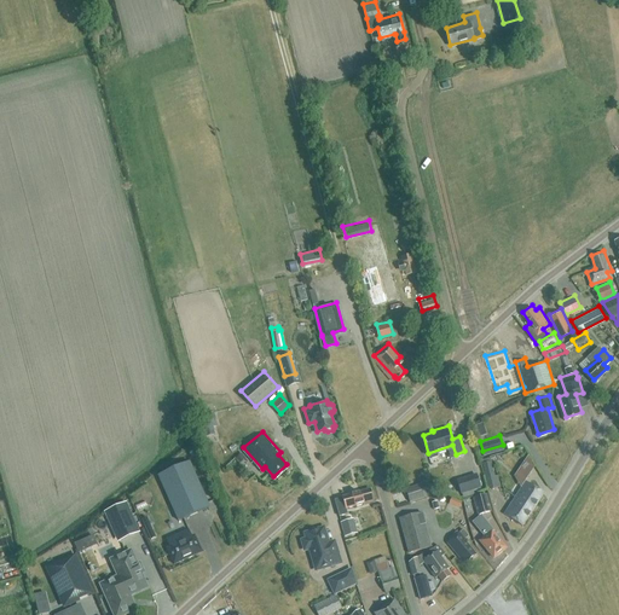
[(236,457),(239,460),(246,456),(241,451),(236,457)]
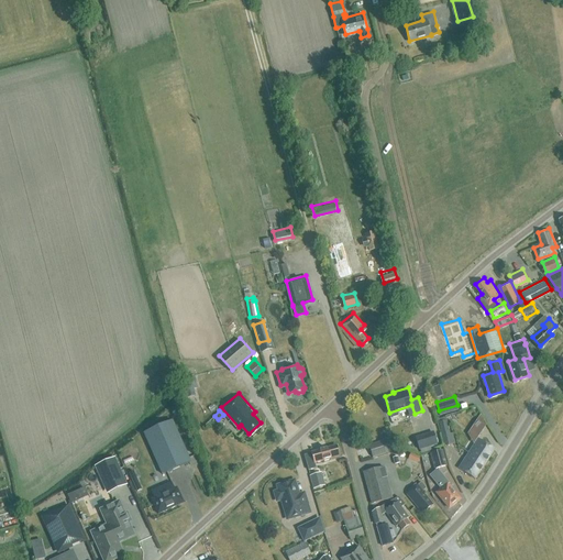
[(190,459),(173,417),(144,430),(162,471),(190,459)]
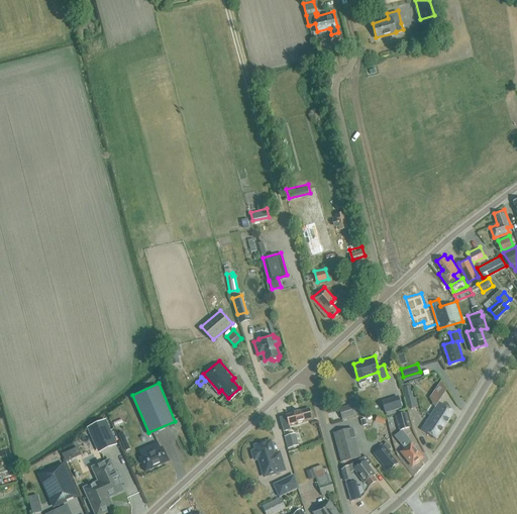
[(442,392),(437,383),(434,388),(439,397),(442,392)]
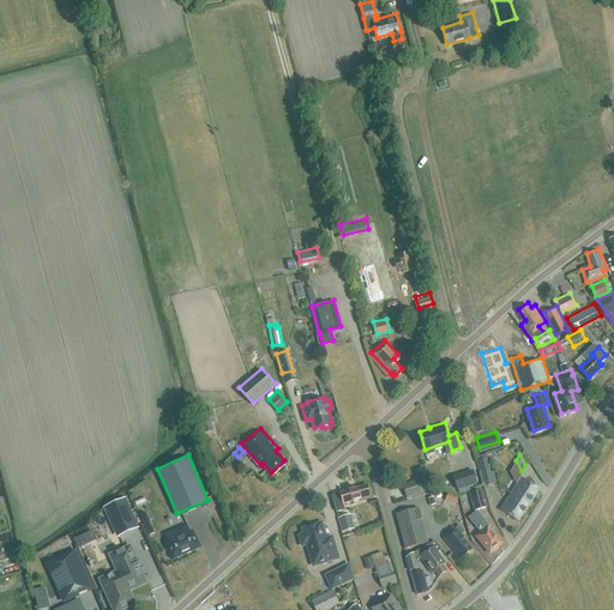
[(492,470),(487,456),(479,458),(482,472),(492,470)]
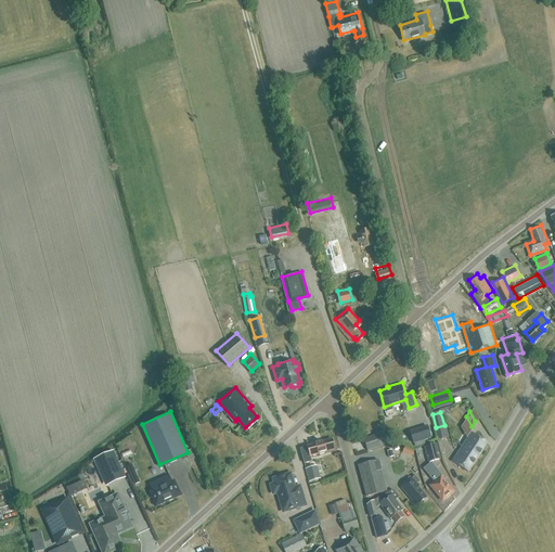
[(415,440),(431,435),(428,423),(411,428),(415,440)]
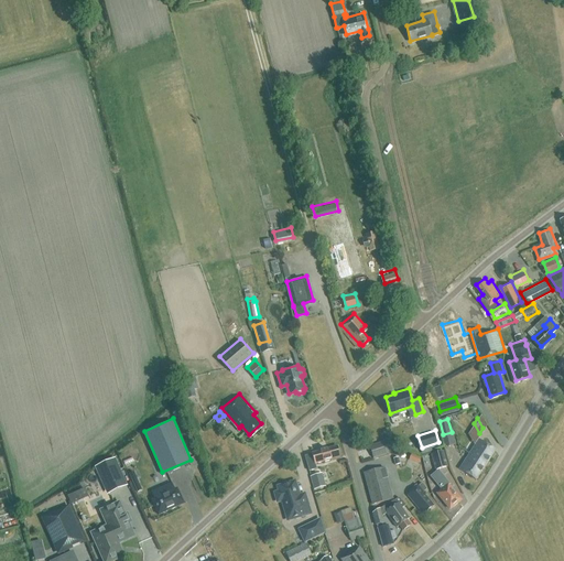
[(393,450),(389,438),(369,443),(373,455),(393,450)]
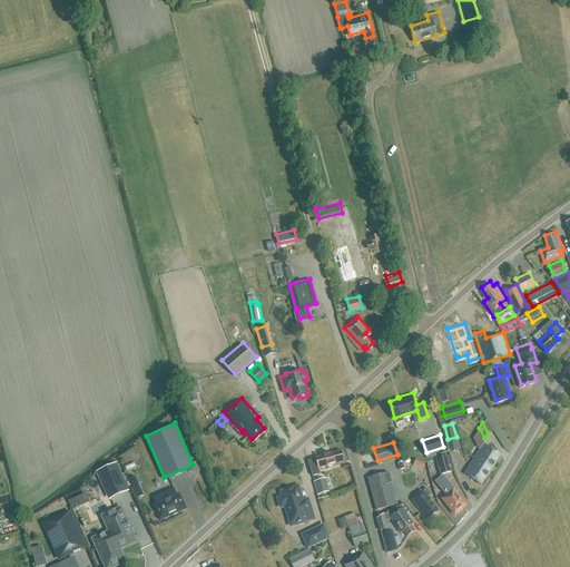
[(490,467),(500,452),(484,442),(475,456),(490,467)]
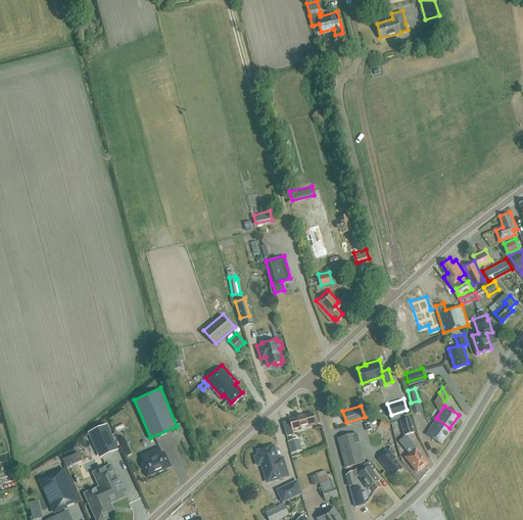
[(304,414),(304,413),(289,417),(289,418),(283,420),(287,433),(293,432),(292,427),(305,424),(306,423),(316,421),(313,412),(304,414)]
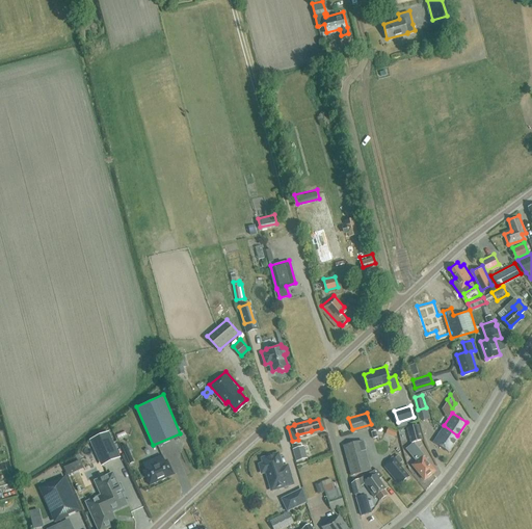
[(422,438),(419,423),(406,426),(410,441),(422,438)]
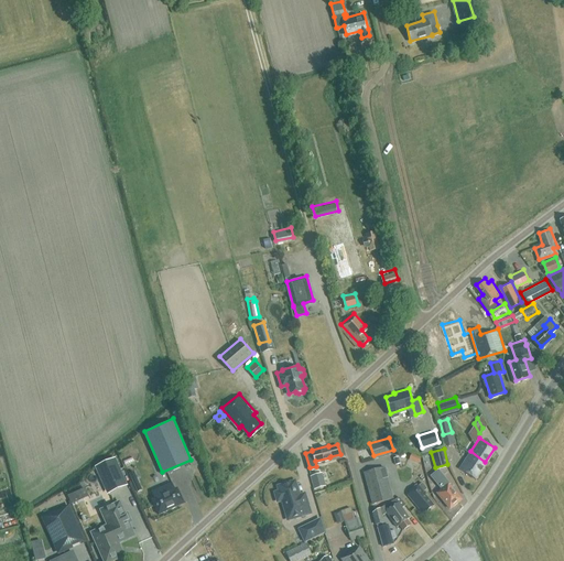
[(476,476),(485,462),(470,451),(461,466),(476,476)]
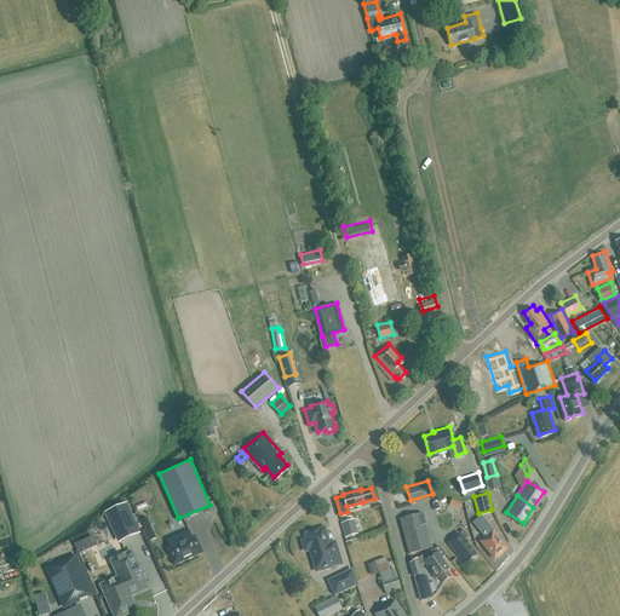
[(141,530),(127,501),(104,511),(118,540),(141,530)]
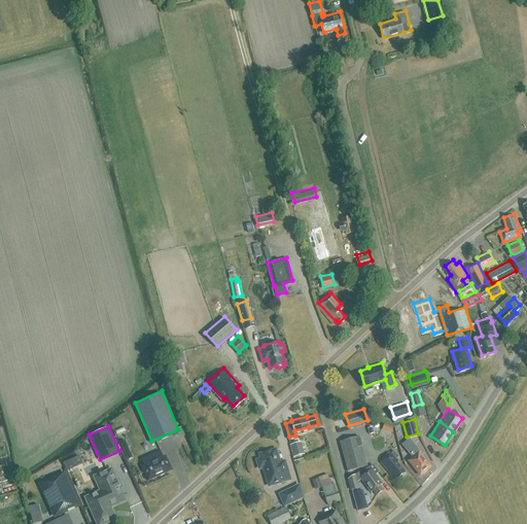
[(367,463),(359,434),(340,440),(348,468),(367,463)]
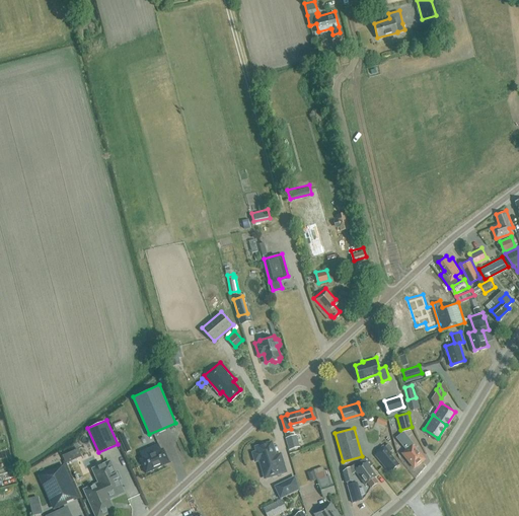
[(119,433),(126,450),(131,449),(123,432),(119,433)]
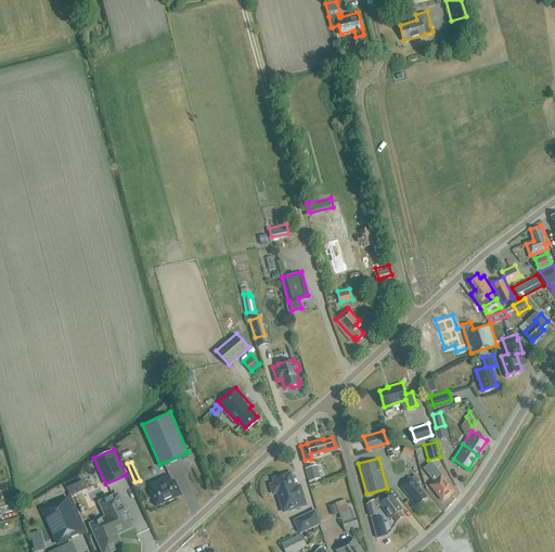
[(319,475),(315,463),(306,465),(309,478),(319,475)]
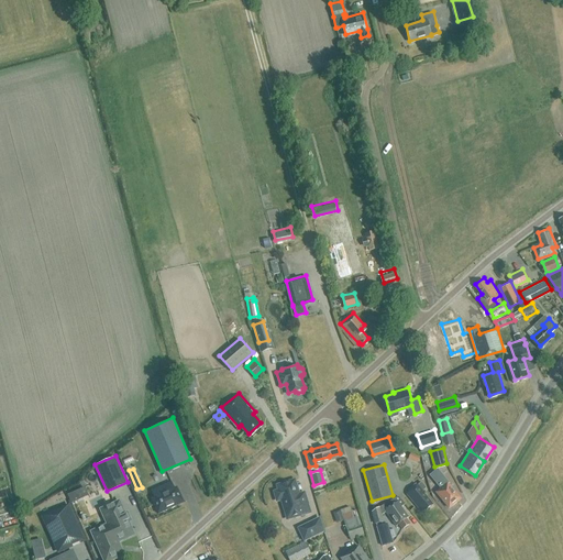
[(439,471),(437,472),(432,476),(443,489),(439,492),(450,505),(460,496),(439,471)]
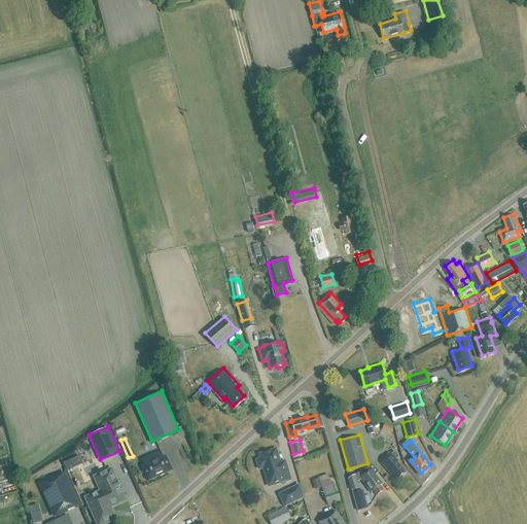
[(275,447),(259,451),(260,456),(258,457),(257,459),(258,463),(261,465),(264,464),(269,482),(289,476),(284,458),(279,460),(275,447)]
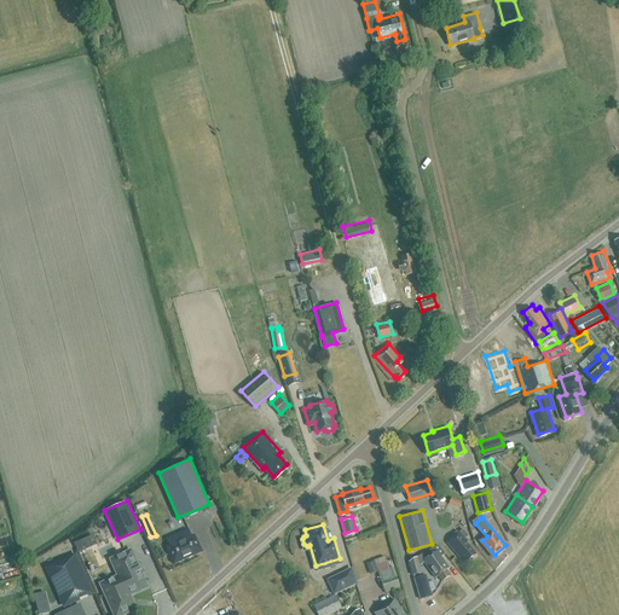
[(174,562),(202,549),(195,533),(191,534),(189,527),(167,537),(169,544),(167,545),(174,562)]
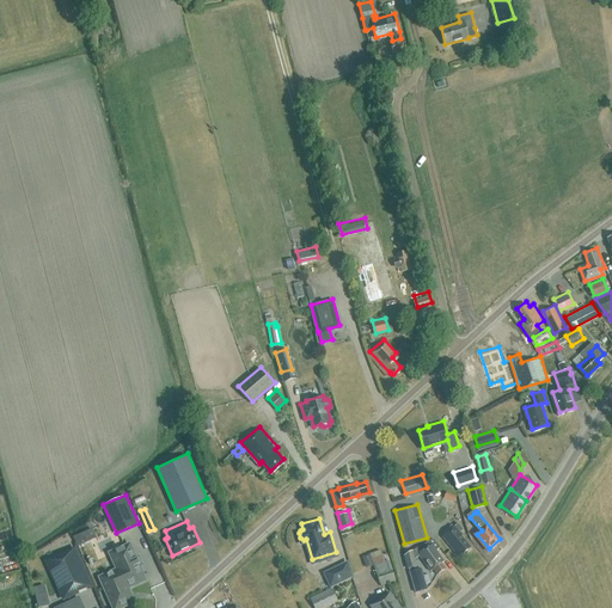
[(463,551),(470,545),(461,533),(464,532),(461,528),(464,526),(459,521),(457,523),(456,522),(444,532),(457,550),(459,547),(463,551)]
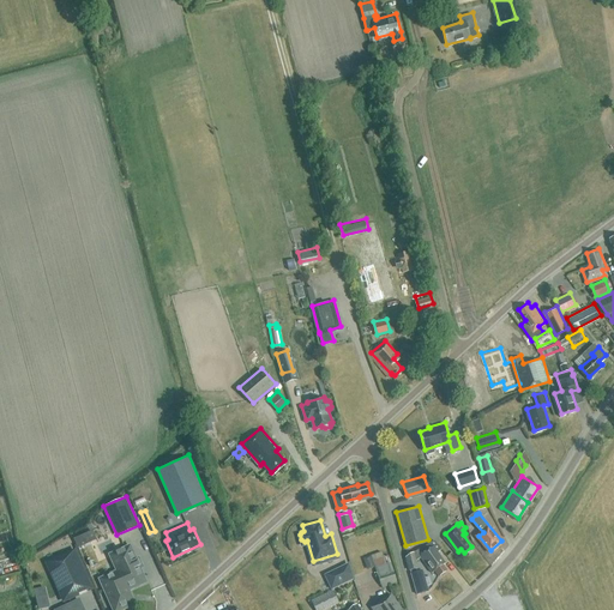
[(79,545),(97,537),(94,527),(74,536),(79,545)]
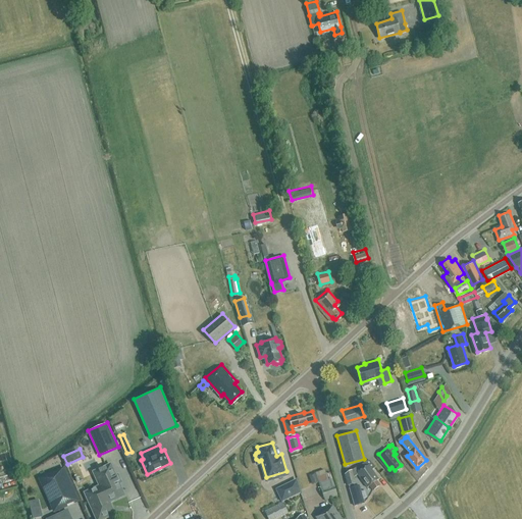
[(363,462),(346,472),(348,482),(356,481),(362,478),(367,485),(370,483),(373,488),(380,483),(375,478),(378,477),(369,463),(366,466),(363,462)]
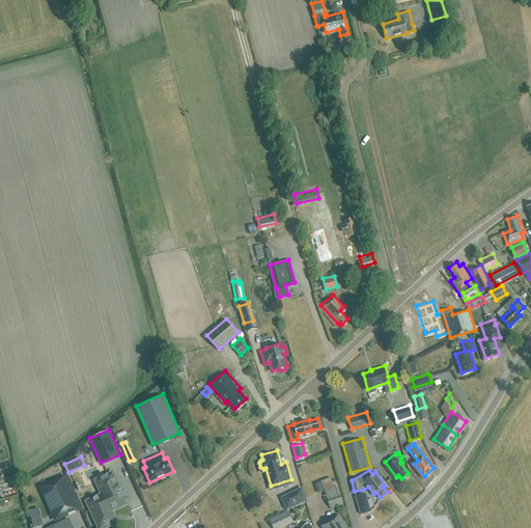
[(126,502),(112,471),(95,478),(103,493),(93,497),(95,500),(89,503),(93,512),(91,513),(94,521),(96,520),(100,527),(116,521),(110,508),(126,502)]
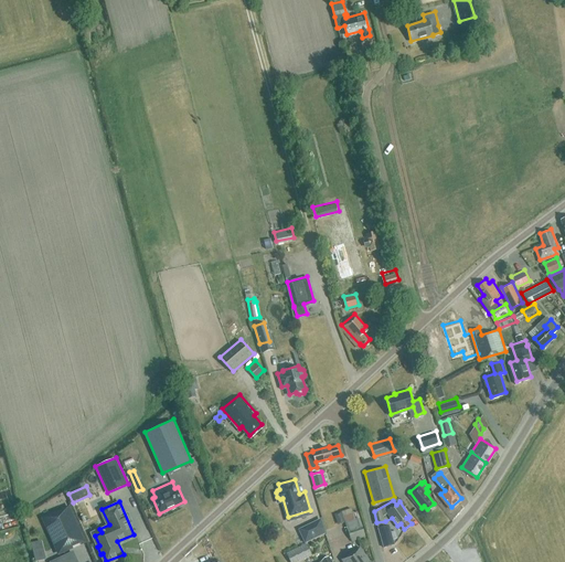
[(84,541),(68,506),(43,516),(60,551),(84,541)]
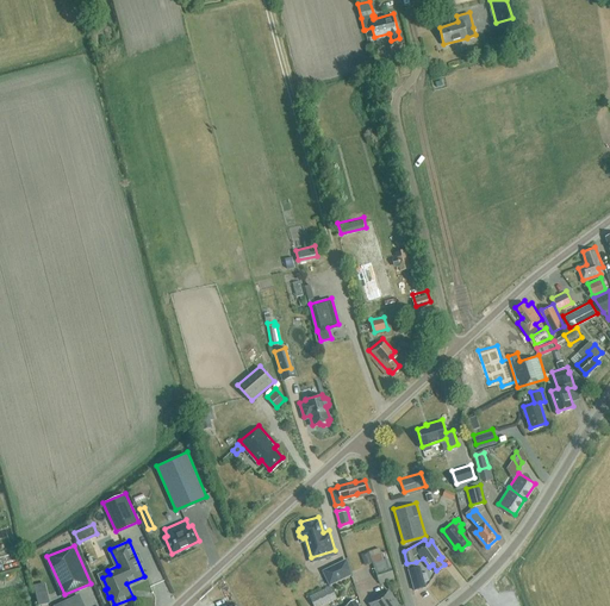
[(374,561),(375,568),(373,569),(374,572),(377,572),(380,581),(394,576),(385,549),(380,550),(379,545),(368,549),(372,561),(374,561)]
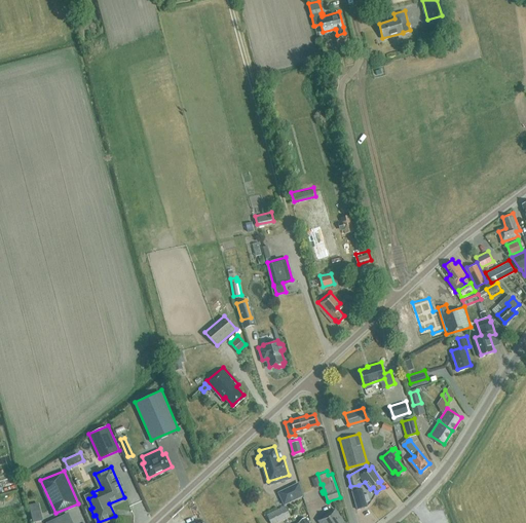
[(321,484),(317,474),(311,476),(315,486),(321,484)]
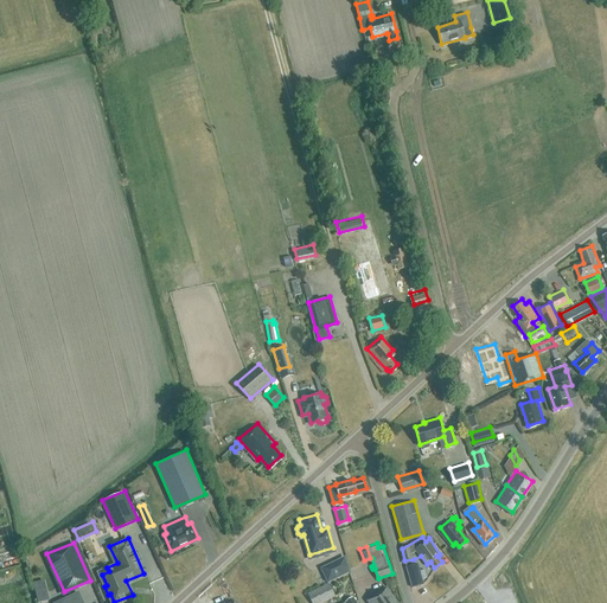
[(323,565),(328,578),(349,569),(344,555),(323,565)]
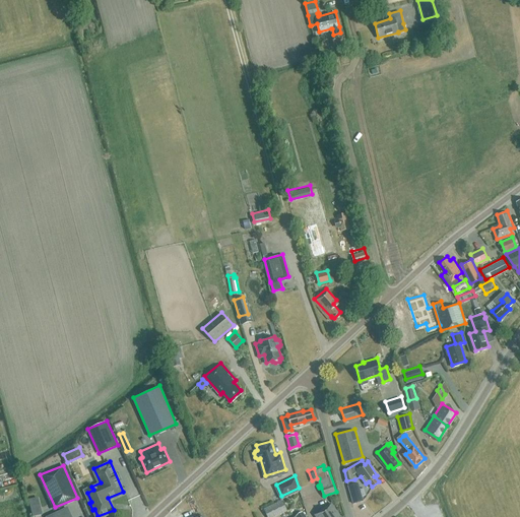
[(358,480),(347,483),(352,502),(363,499),(358,480)]
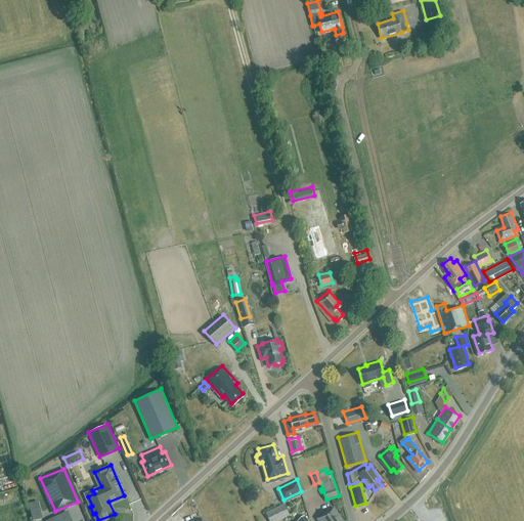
[(29,502),(31,511),(40,508),(38,500),(29,502)]
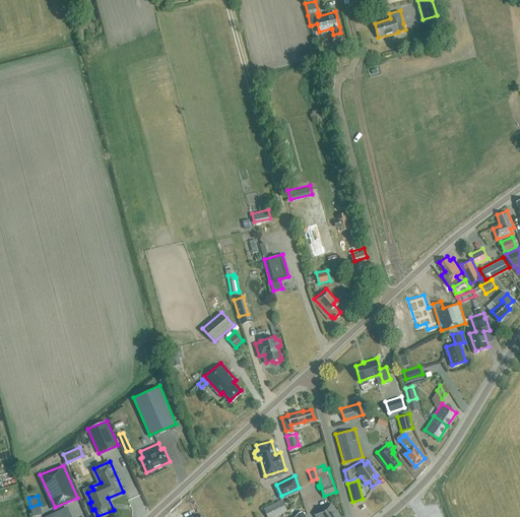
[(270,516),(287,509),(282,499),(264,507),(268,516),(270,516)]
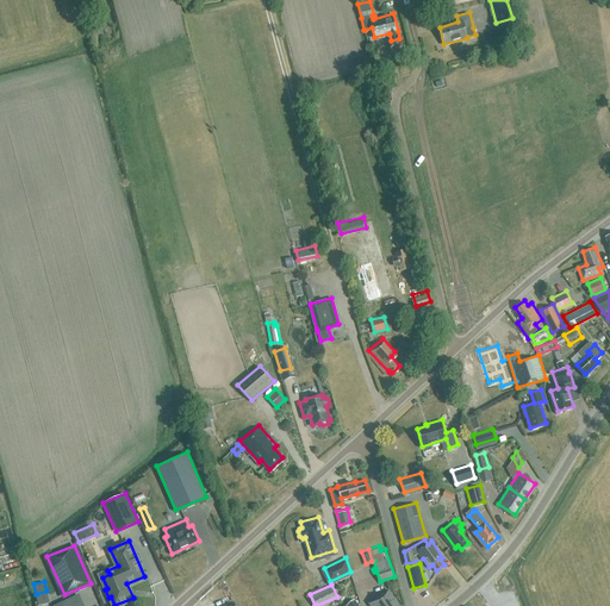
[(424,586),(415,588),(419,605),(429,603),(424,586)]
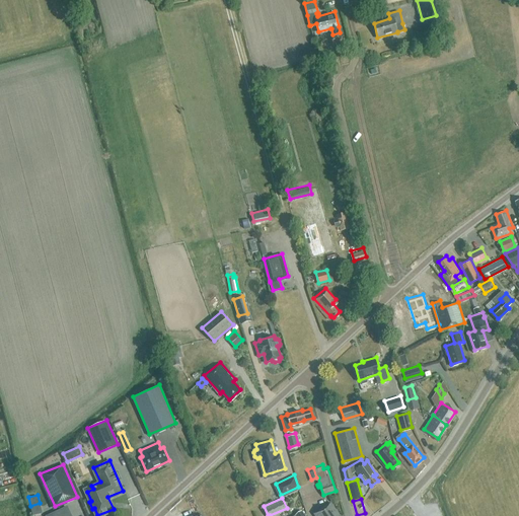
[(339,515),(341,514),(330,501),(314,512),(317,515),(339,515)]
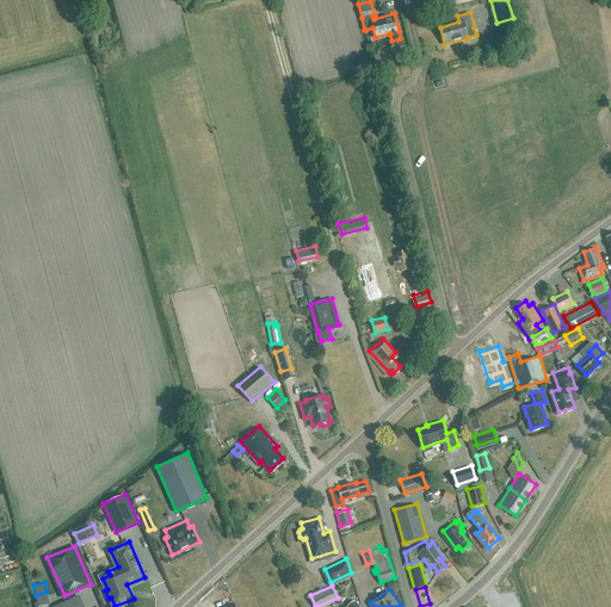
[(84,606),(78,594),(54,605),(54,606),(84,606)]
